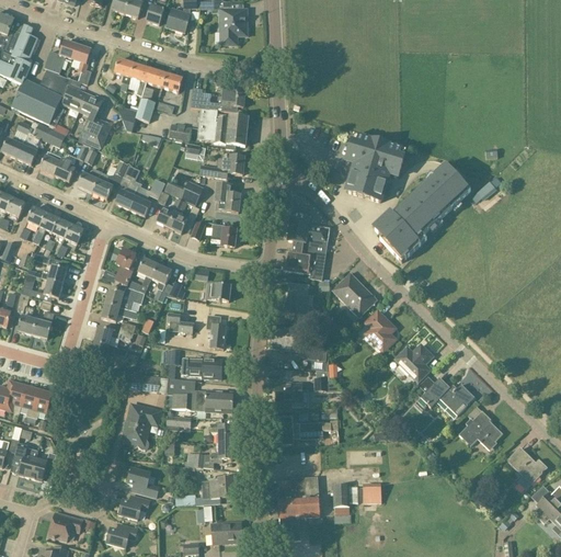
[(114,0),(112,9),(125,12),(128,0),(114,0)]
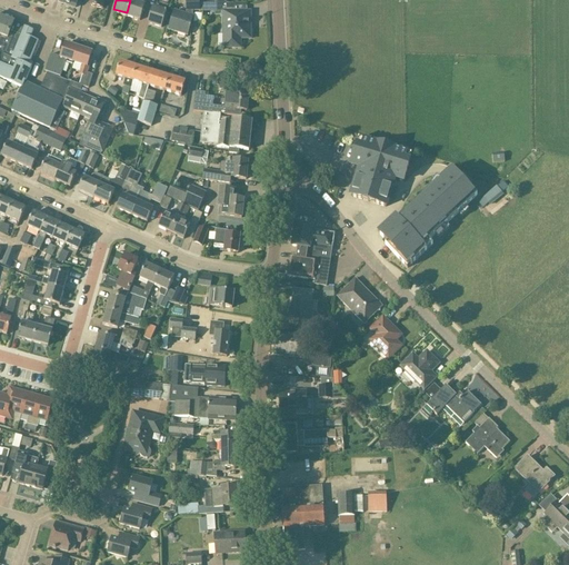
[(130,0),(127,12),(140,17),(146,0),(130,0)]
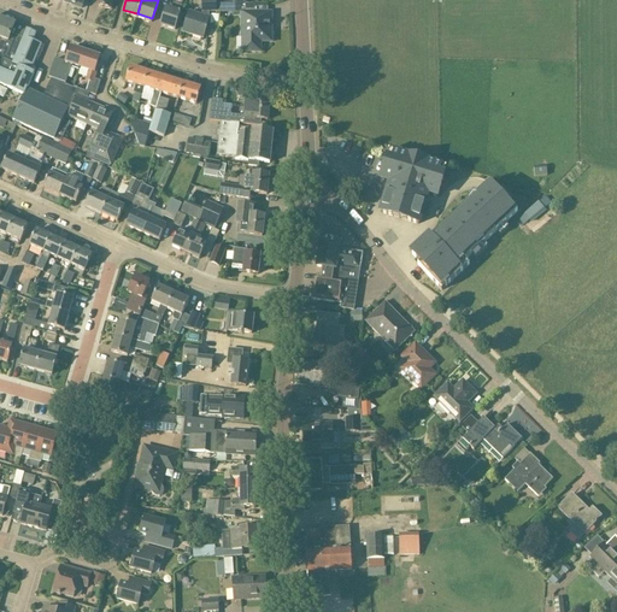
[(166,4),(162,22),(175,25),(181,9),(182,3),(176,0),(174,0),(171,6),(166,4)]
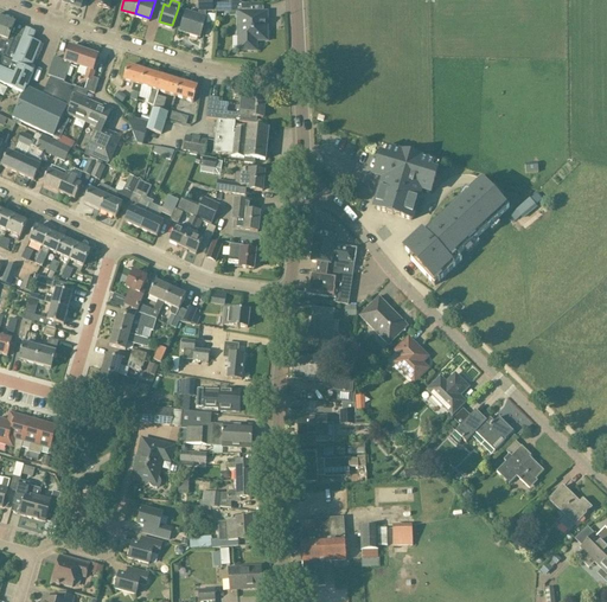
[(186,7),(180,27),(199,34),(206,14),(208,11),(205,11),(206,8),(213,8),(213,7),(217,7),(217,0),(198,0),(199,8),(200,8),(199,12),(186,7)]
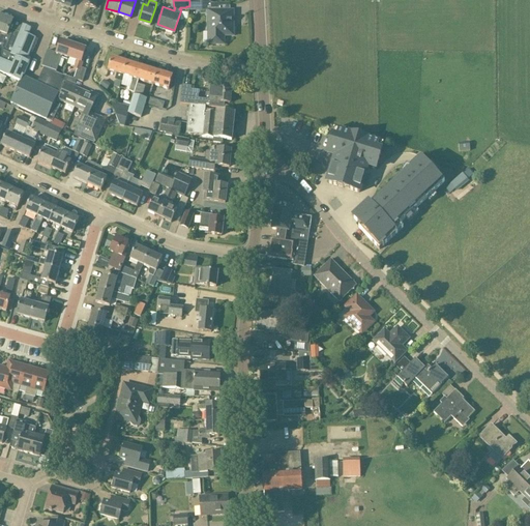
[(202,7),(209,7),(209,40),(224,40),(224,32),(233,32),(233,7),(231,7),(230,0),(202,0),(202,7)]
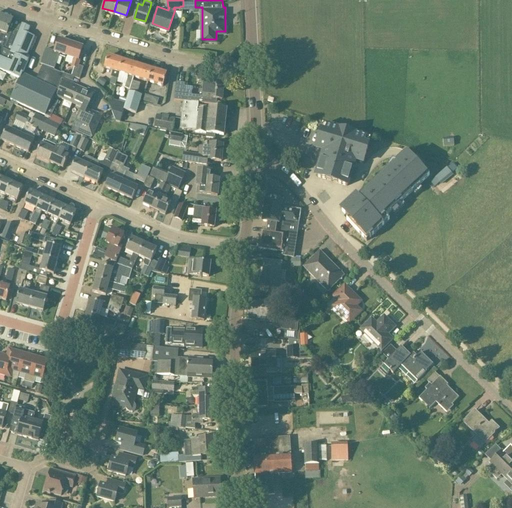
[(0,11),(0,28),(0,43),(2,45),(10,49),(23,21),(13,17),(0,11)]
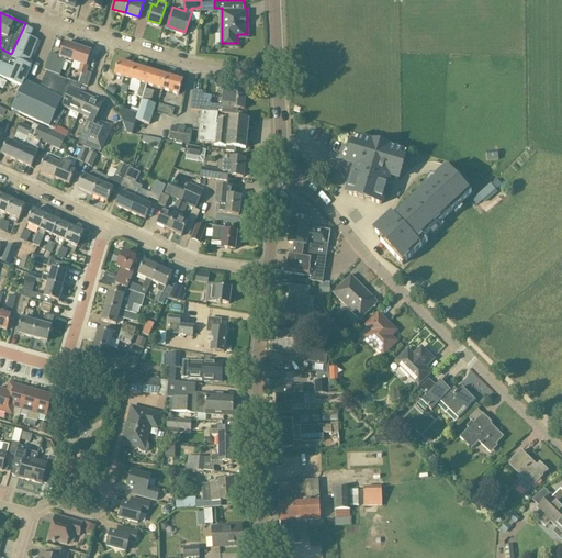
[(25,23),(11,54),(29,62),(38,37),(30,33),(33,26),(25,23)]
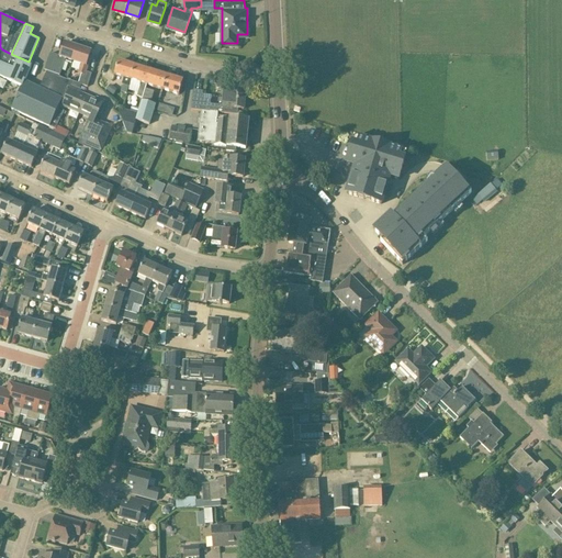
[(59,73),(65,56),(74,58),(78,44),(65,40),(60,53),(51,49),(45,67),(59,73)]
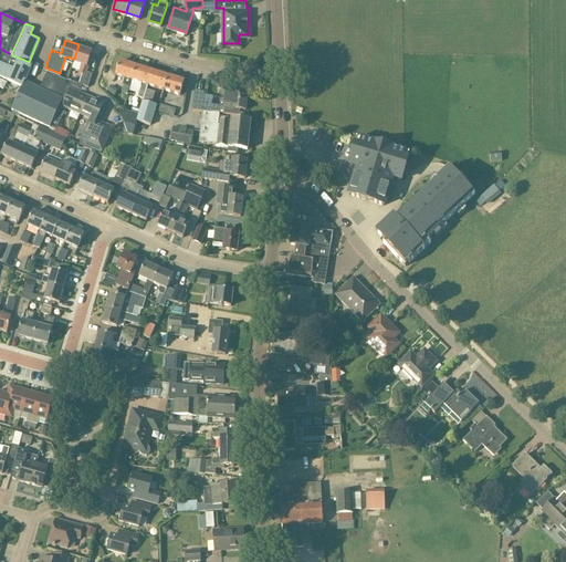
[(35,55),(41,56),(44,44),(39,42),(35,55)]
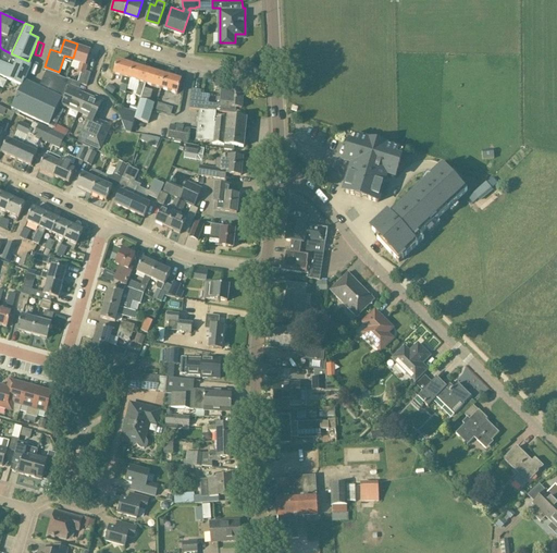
[(73,58),(81,60),(77,69),(81,70),(77,80),(81,81),(87,83),(90,70),(86,68),(87,63),(86,62),(90,48),(77,44),(73,58)]
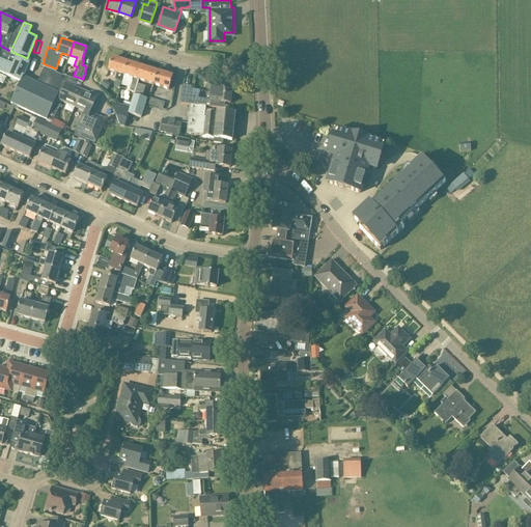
[(0,70),(20,79),(24,74),(30,59),(27,58),(10,51),(2,47),(0,52),(0,70)]
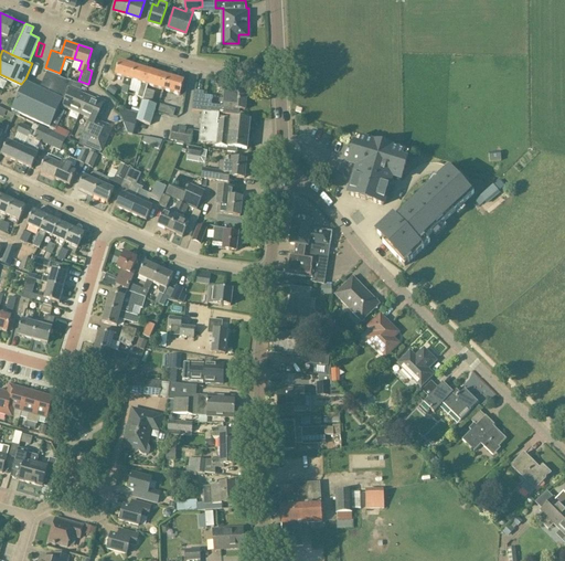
[(115,72),(125,75),(123,82),(124,82),(121,88),(127,91),(131,77),(136,63),(119,57),(115,72)]
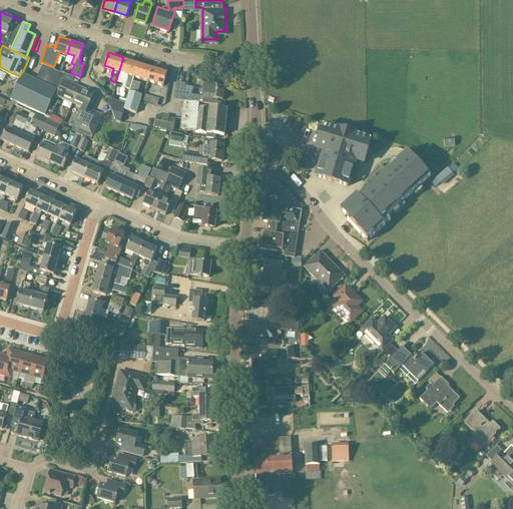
[(119,70),(128,72),(125,85),(130,87),(134,74),(138,61),(123,57),(119,70)]
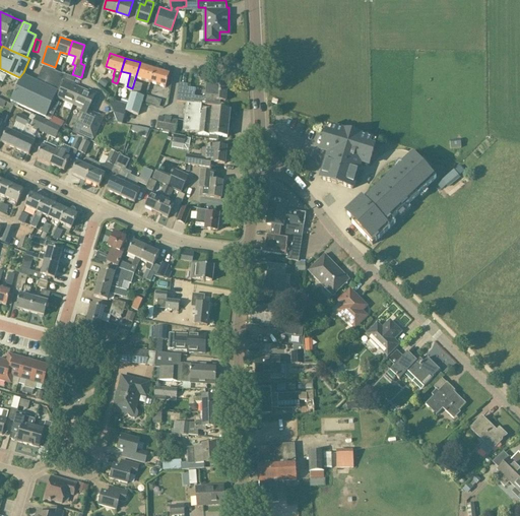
[(140,62),(136,75),(151,80),(155,67),(140,62)]
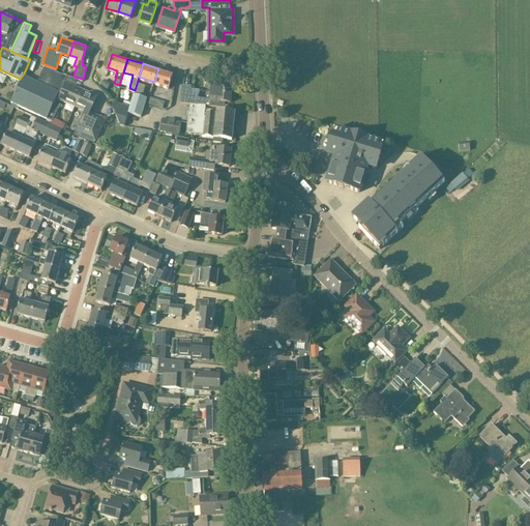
[(45,64),(37,79),(59,89),(66,74),(45,64)]
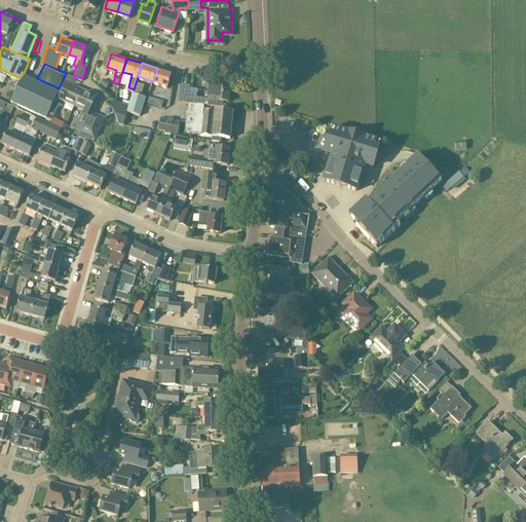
[(172,73),(157,68),(153,81),(167,85),(172,73)]
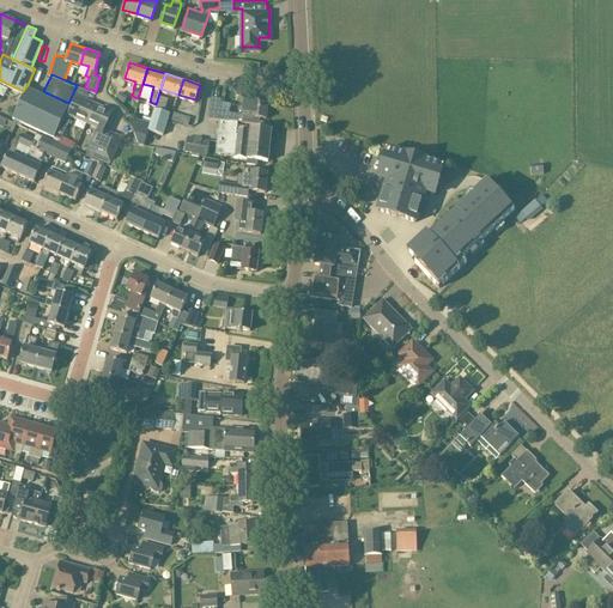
[(12,116),(53,134),(68,103),(43,91),(28,85),(23,91),(12,116)]
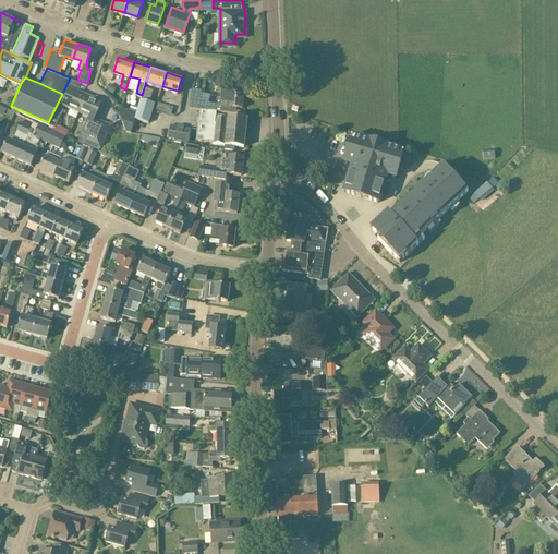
[(62,94),(48,122),(49,123),(53,125),(55,125),(57,121),(63,107),(63,103),(73,107),(79,109),(86,92),(80,88),(81,86),(79,86),(68,82),(62,94)]
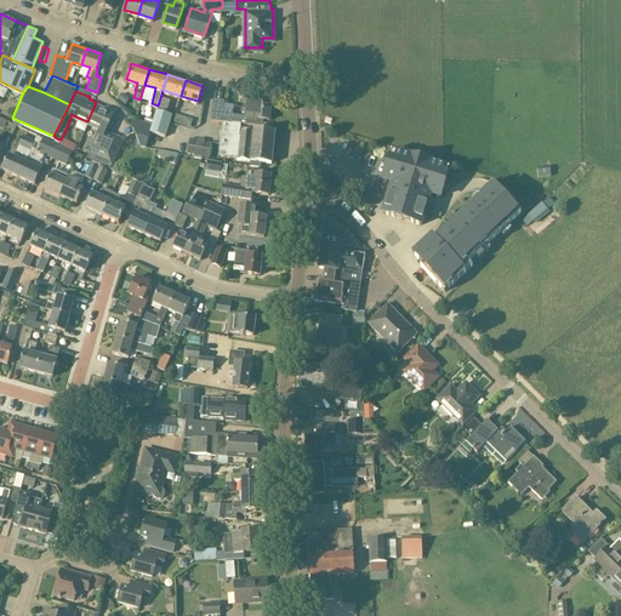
[(263,123),(263,117),(269,118),(272,98),(248,96),(246,113),(212,109),(211,118),(222,119),(241,120),(263,123)]
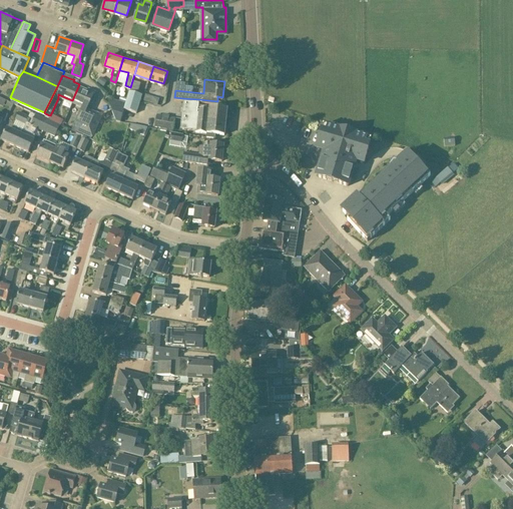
[(79,84),(72,100),(82,104),(73,122),(81,126),(79,129),(93,135),(100,118),(84,111),(87,105),(90,100),(92,101),(96,93),(95,91),(94,90),(95,89),(88,86),(87,88),(79,84)]
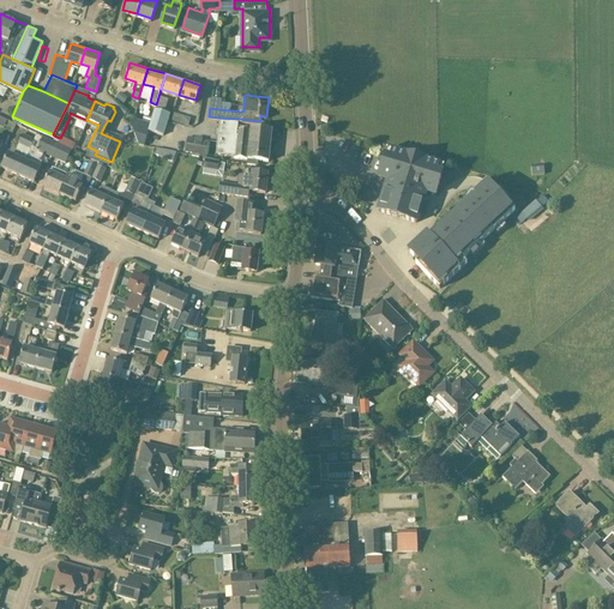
[(155,106),(151,120),(149,127),(164,132),(170,110),(155,106)]
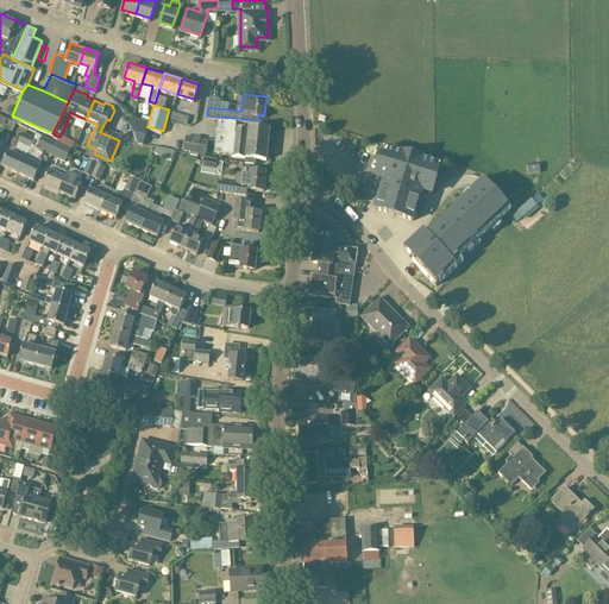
[(188,120),(190,112),(173,108),(171,117),(188,120)]
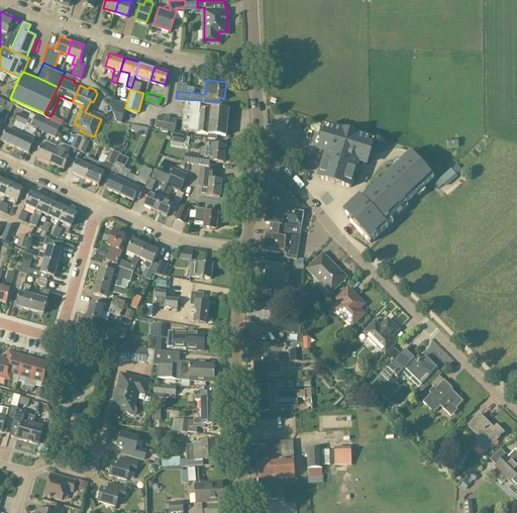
[(121,120),(125,107),(127,101),(107,95),(117,119),(121,120)]
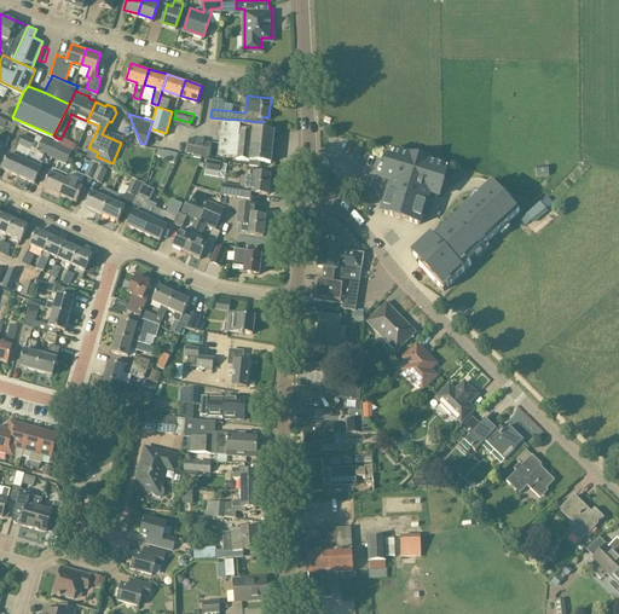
[(253,126),(239,125),(241,120),(221,119),(218,151),(236,154),(236,156),(249,157),(249,163),(259,164),(260,158),(271,160),(271,157),(272,157),(273,152),(272,152),(275,128),(253,126)]
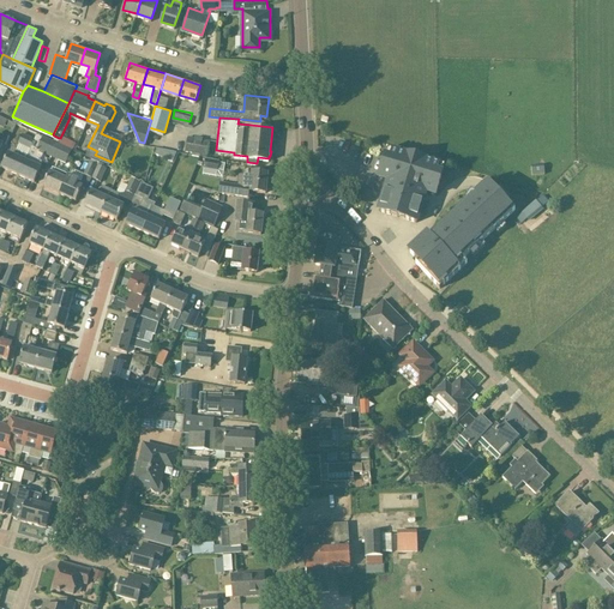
[(0,145),(2,139),(6,142),(10,134),(0,130),(0,145)]
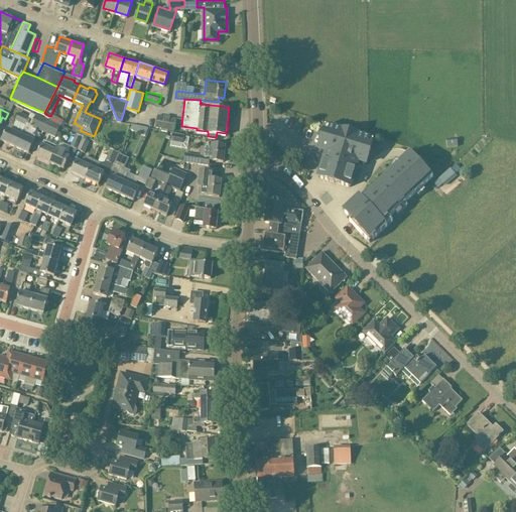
[(7,126),(1,138),(15,144),(22,129),(23,128),(25,122),(26,121),(29,114),(19,109),(15,117),(16,118),(13,125),(12,128),(7,126)]
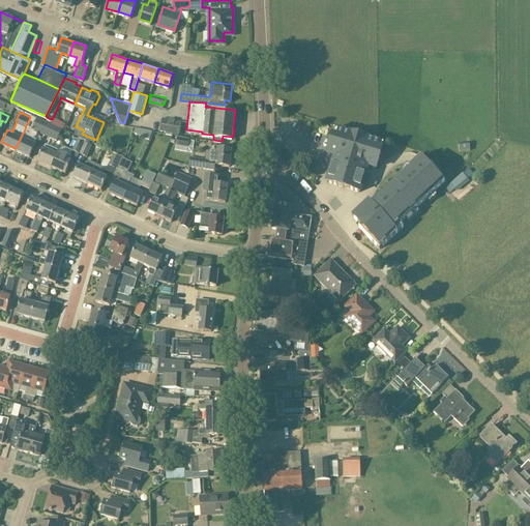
[(32,126),(45,133),(50,120),(37,115),(32,126)]
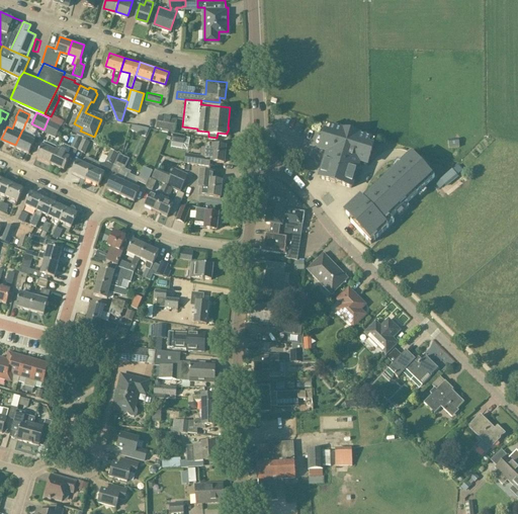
[(63,122),(65,117),(53,112),(51,117),(63,122)]
